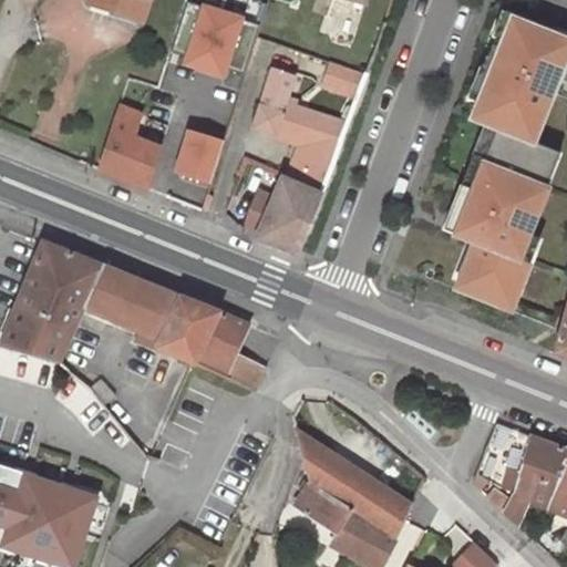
[(146,0),(90,0),(90,2),(141,20),(146,0)]
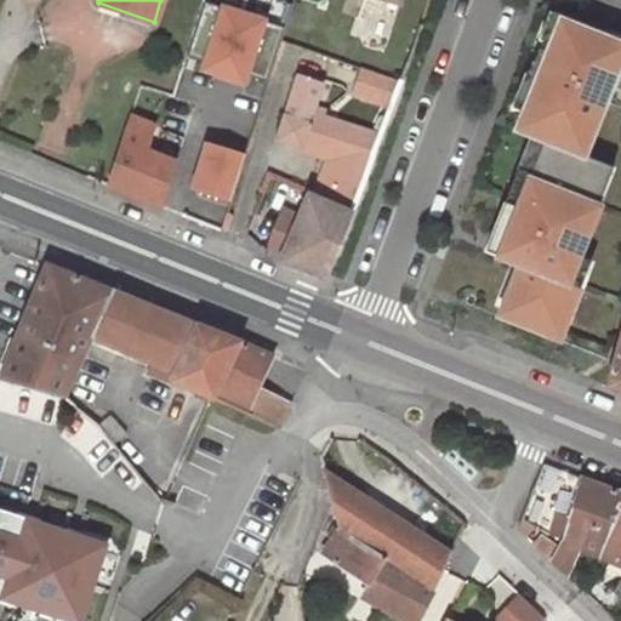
[(238,84),(258,13),(210,0),(208,0),(187,69),(238,84)]
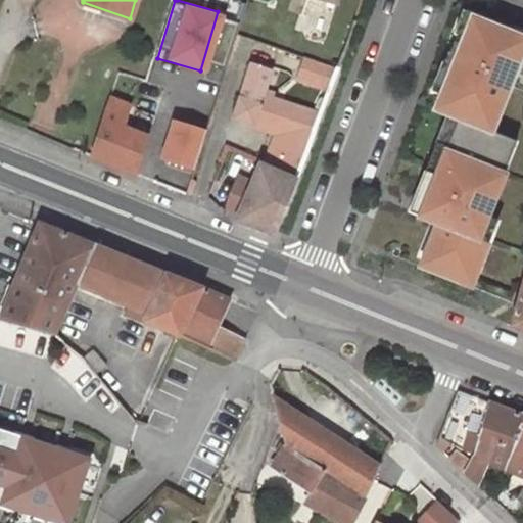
[(473,13),(465,10),(457,33),(464,36),(473,13)]
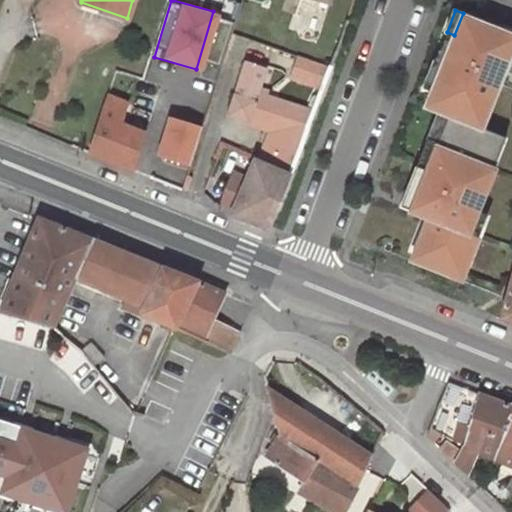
[(411,259),(462,279),(479,236),(469,232),(478,211),(494,171),(492,170),(505,137),(480,127),(498,82),(511,87),(511,27),(463,13),(454,35),(447,32),(435,62),(442,65),(432,92),(427,106),(438,110),(448,115),(437,142),(427,138),(404,196),(432,207),(427,218),(425,225),(433,228),(427,245),(418,241),(411,259)]
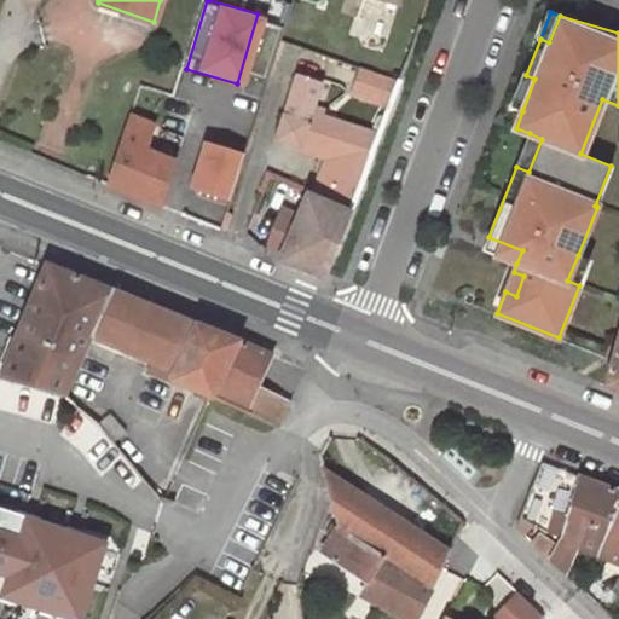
[(346,96),(380,105),(388,77),(354,67),(346,96)]
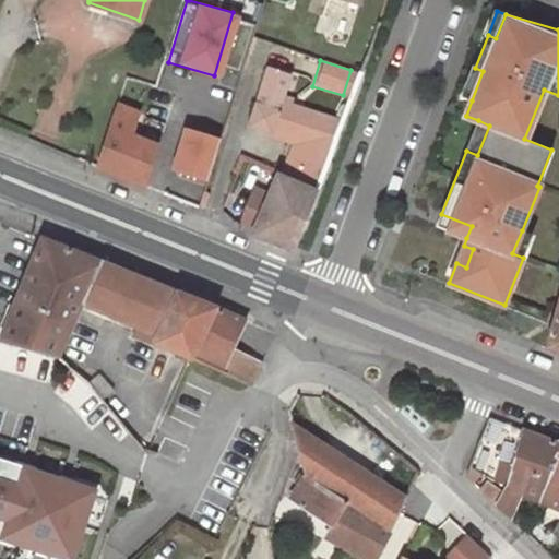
[(299,141),(328,152),(341,118),(288,100),(284,93),(289,75),(270,67),(250,126),(299,141)]
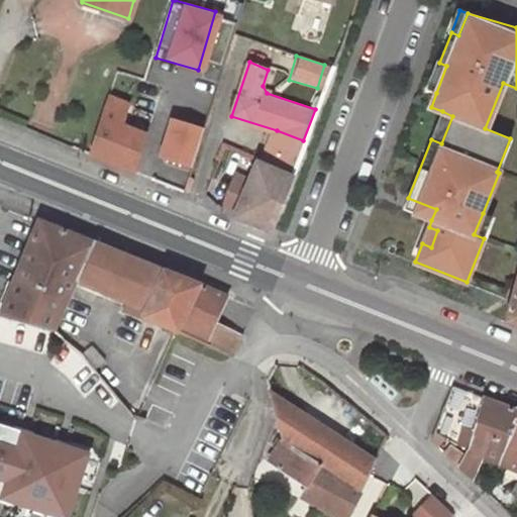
[(446,66),(439,63),(428,90),(436,93),(446,66)]
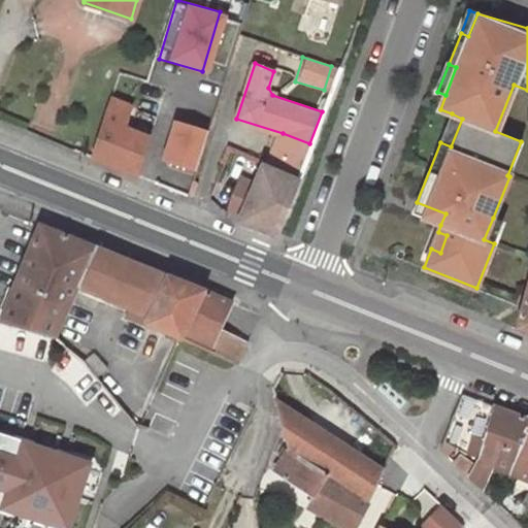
[(133,108),(110,100),(92,157),(137,174),(149,138),(127,129),(133,108)]
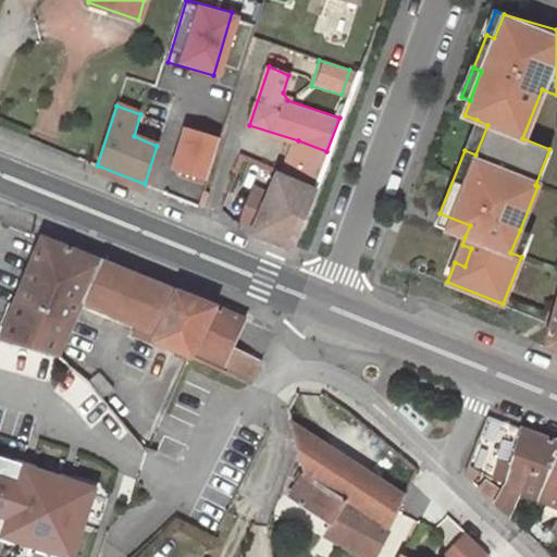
[(487,125),(477,120),(465,150),(475,155),(487,125)]
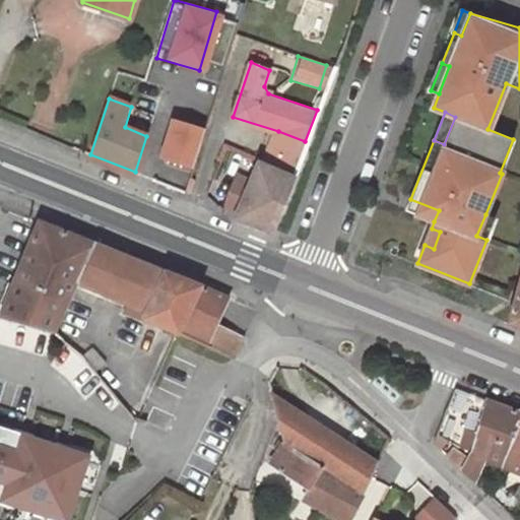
[(150,156),(185,167),(197,124),(163,114),(150,156)]
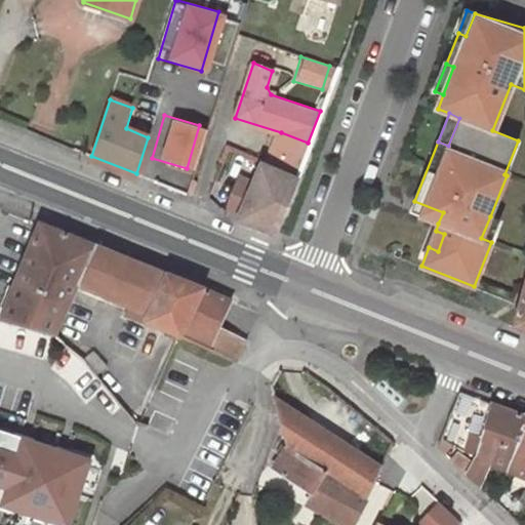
[(281,132),(267,167),(289,177),(295,163),(299,165),(308,143),(281,132)]
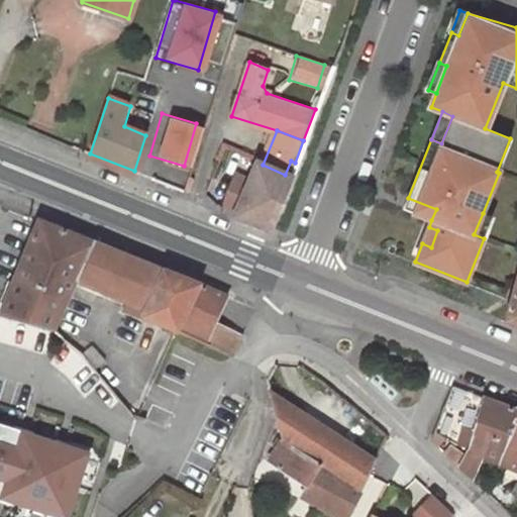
[(236,215),(270,229),(290,176),(285,175),(263,165),(257,163),(250,181),(243,197),(237,211),(236,215)]
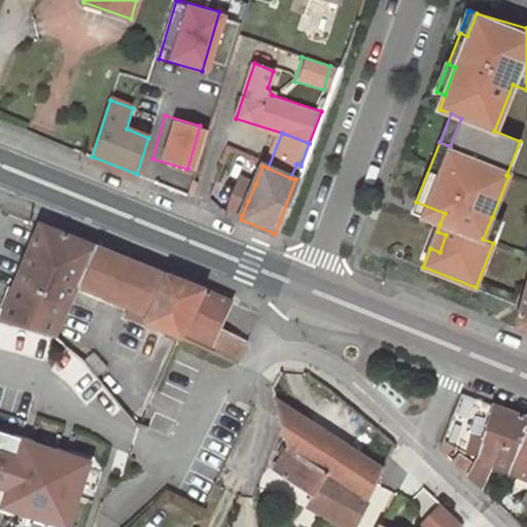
[(248,201),(255,184),(245,179),(238,196),(248,201)]
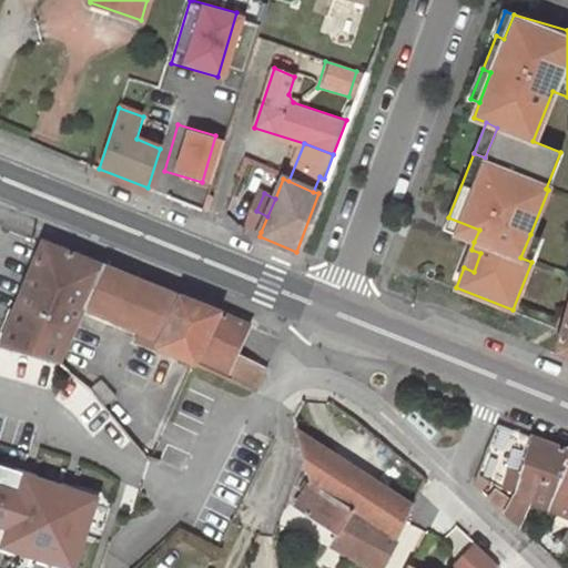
[(250,227),(261,232),(267,216),(256,211),(250,227)]
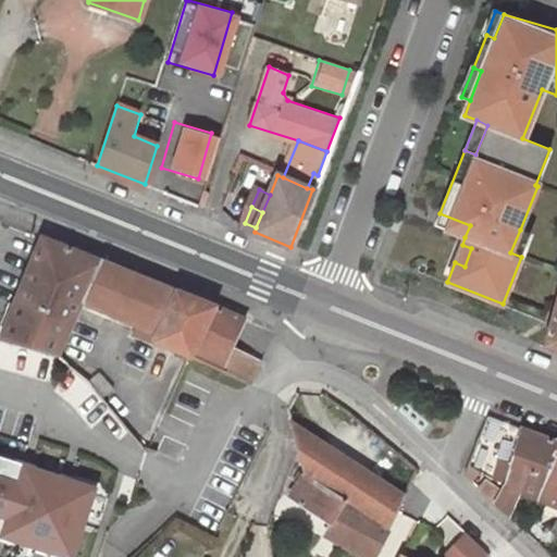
[(470,225),(440,213),(435,225),(465,237),(470,225)]
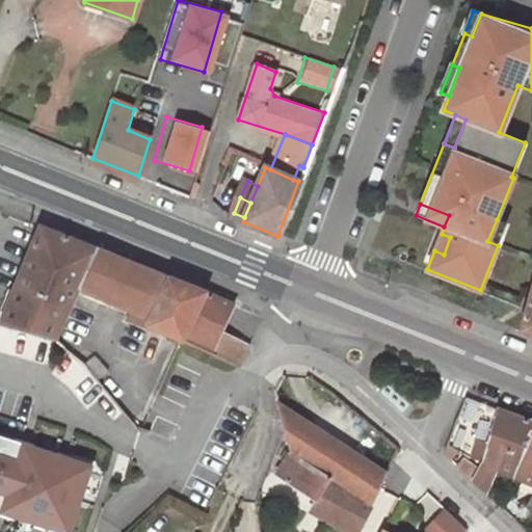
[(487,241),(498,245),(506,223),(497,219),(487,241)]
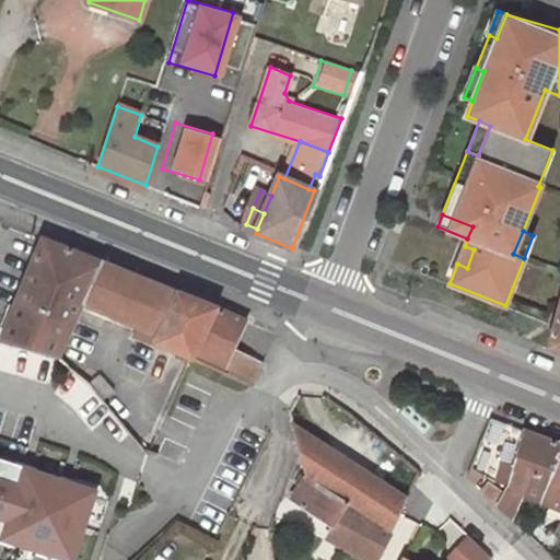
[(0,339),(59,358),(61,356),(82,306),(102,261),(42,238),(0,339)]
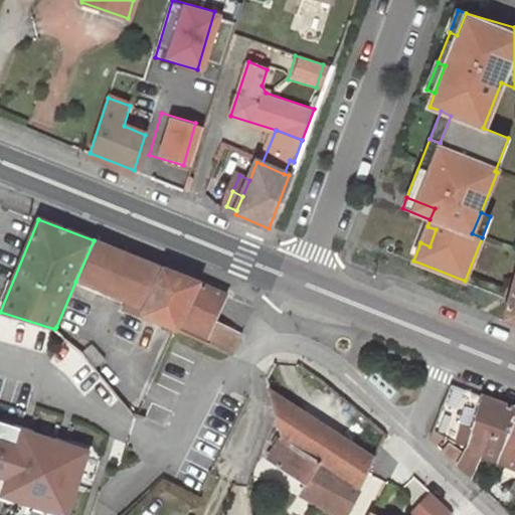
[(436,229),(427,226),(420,242),(430,246),(436,229)]
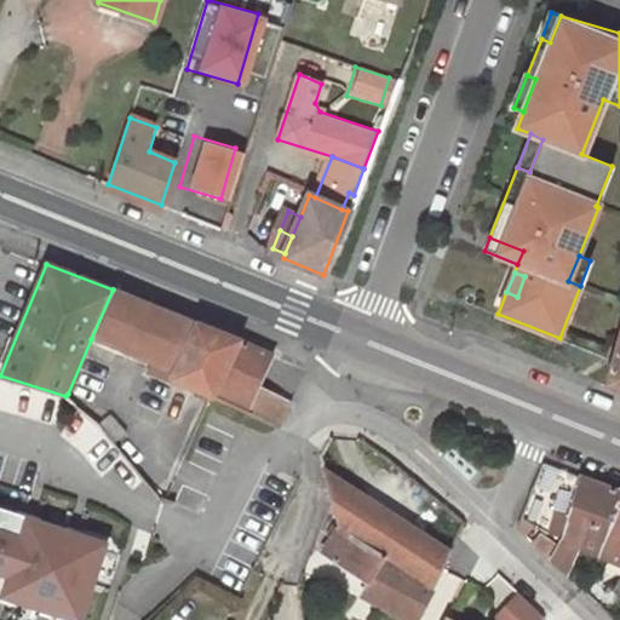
[(113,290),(91,339),(128,355),(151,304),(113,290)]
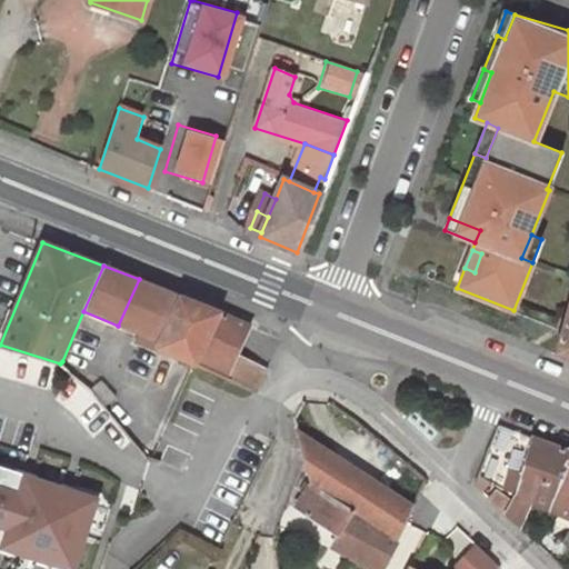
[(189,362),(195,362),(219,313),(139,279),(118,326),(141,335),(138,341),(189,362)]
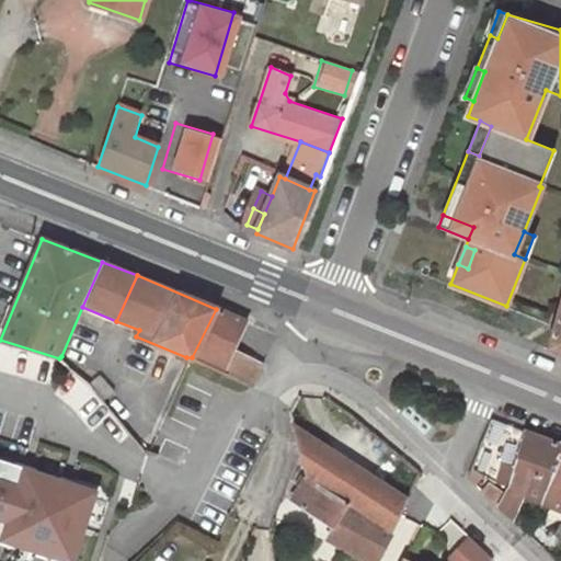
[(560,300),(549,347),(560,351),(560,300)]
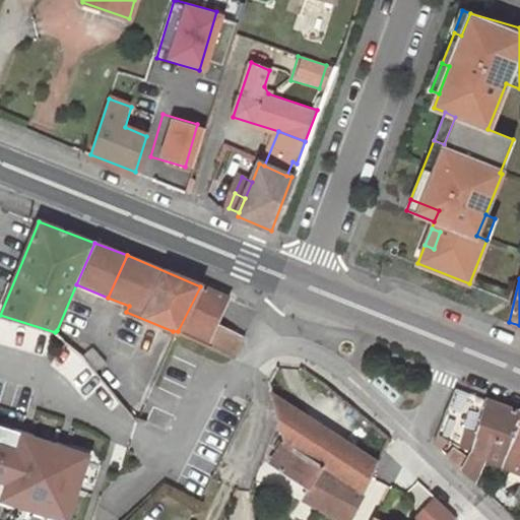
[(200,286),(178,331),(183,334),(209,346),(233,358),(245,335),(217,323),(229,299),(200,286)]
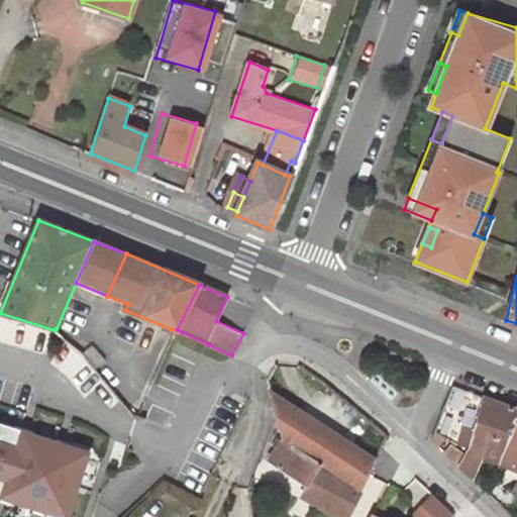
[(269,390),(276,419),(282,438),(363,491),(377,461),(269,390)]
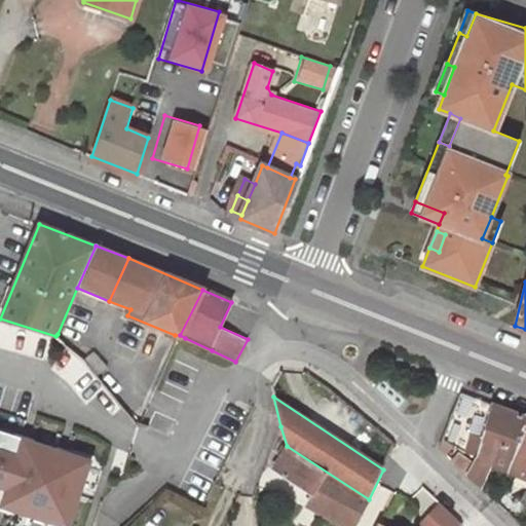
[(453,459),(480,484),(490,464),(508,470),(524,431),(521,429),(525,418),(525,416),(492,405),(478,460),(472,466),(461,458),(463,456),(459,453),(453,459)]
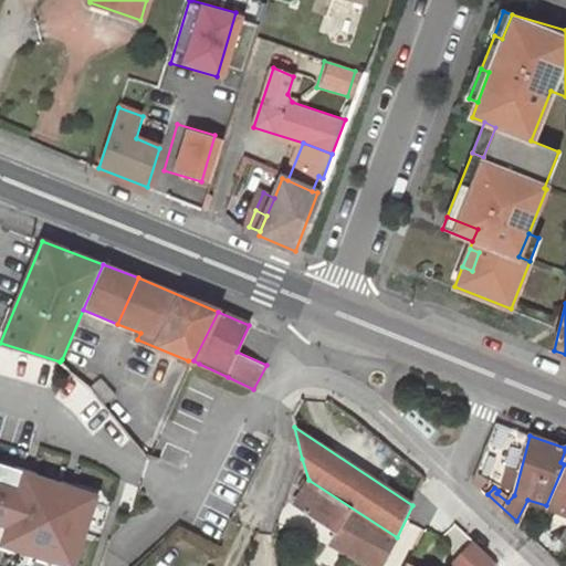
[(565,512),(565,450),(561,462),(564,464),(546,505),(565,512)]
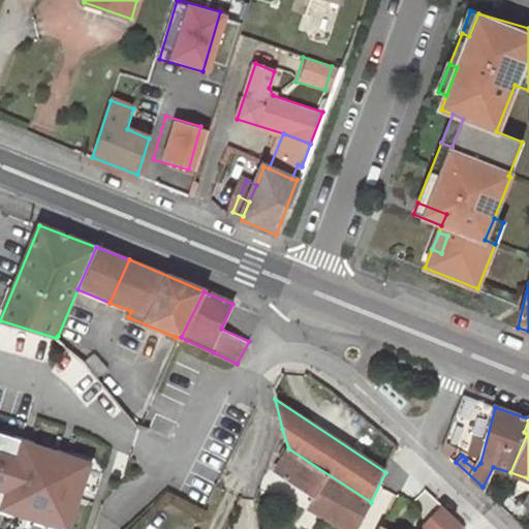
[(67,528),(89,462),(0,432),(0,508),(62,528),(67,528)]
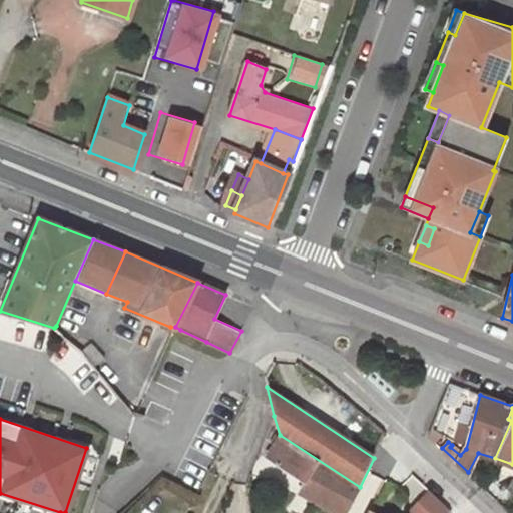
[(347,512),(360,487),(280,435),(266,455),(305,481),(300,492),(335,511),(334,512),(347,512)]
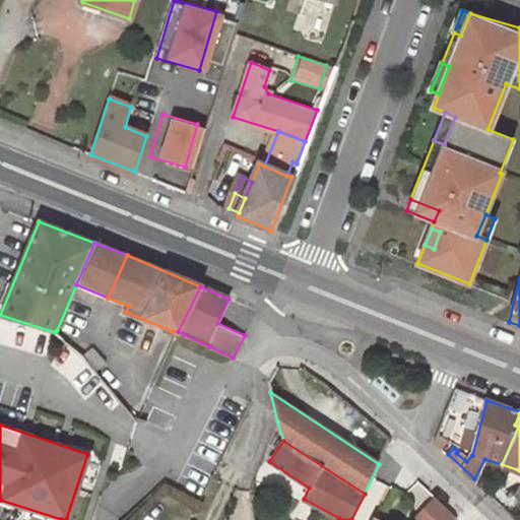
[(437,498),(417,519),(455,519),(457,518),(437,498)]
